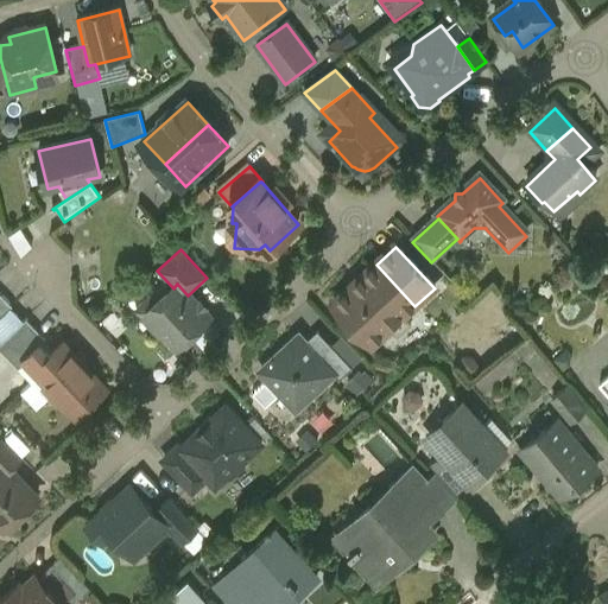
[(415,306),(377,265),(333,304),(372,347),(388,331),(397,339),(411,326),(403,318),(412,309),(415,306)]
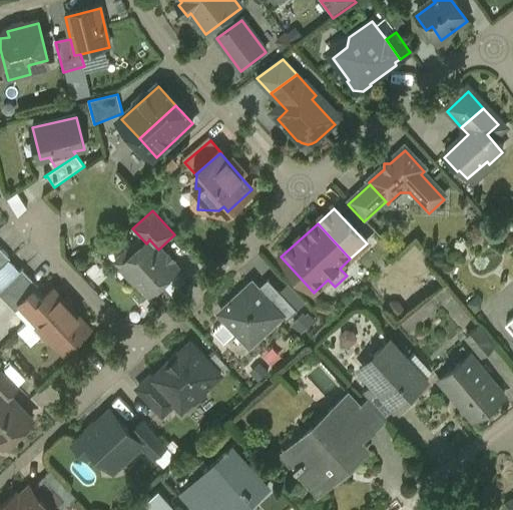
[(146,243),(123,265),(130,273),(130,279),(134,284),(141,284),(150,294),(177,270),(158,249),(149,239),(146,243)]
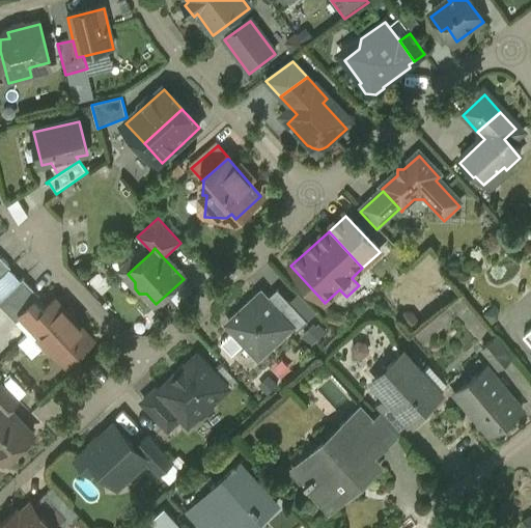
[(1,258),(0,259),(0,279),(11,269),(1,258)]
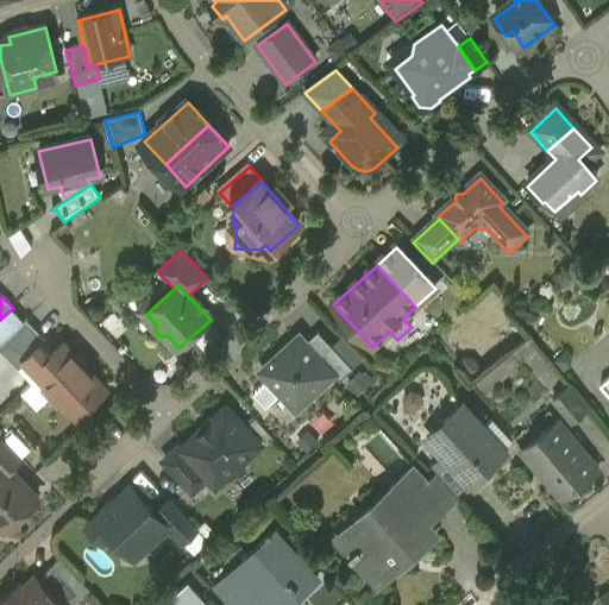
[(27,321),(0,346),(0,351),(19,371),(30,361),(27,359),(39,347),(45,341),(27,321)]
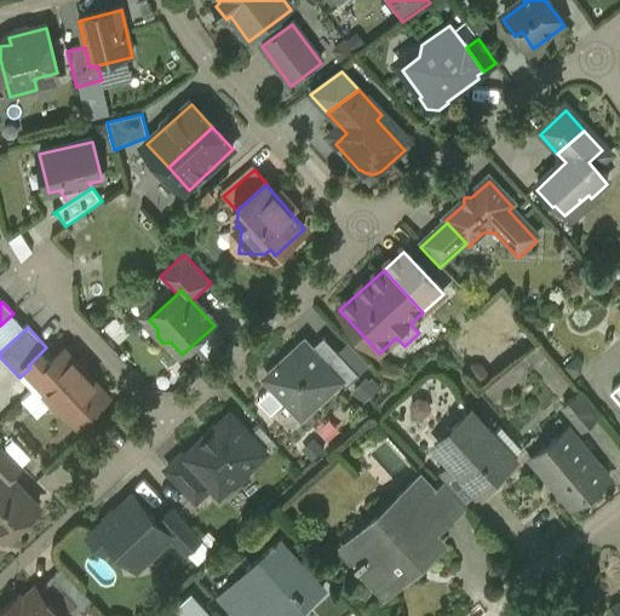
[(326,366),(305,343),(265,379),(274,389),(257,403),(270,418),(286,402),(302,419),(340,384),(342,383),(326,366)]
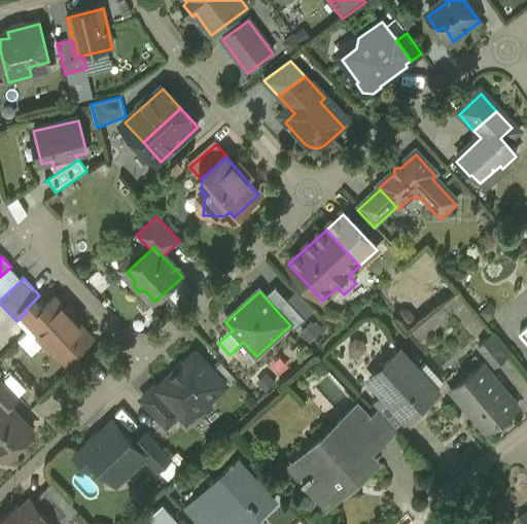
[(313,313),(295,293),(287,302),(305,321),(313,313)]
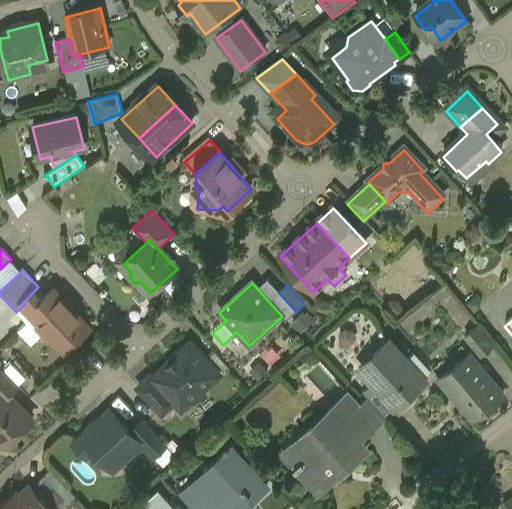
[(88,330),(53,291),(42,302),(33,292),(23,302),(25,304),(43,323),(39,327),(39,331),(47,340),(51,340),(53,338),(65,351),(88,330)]
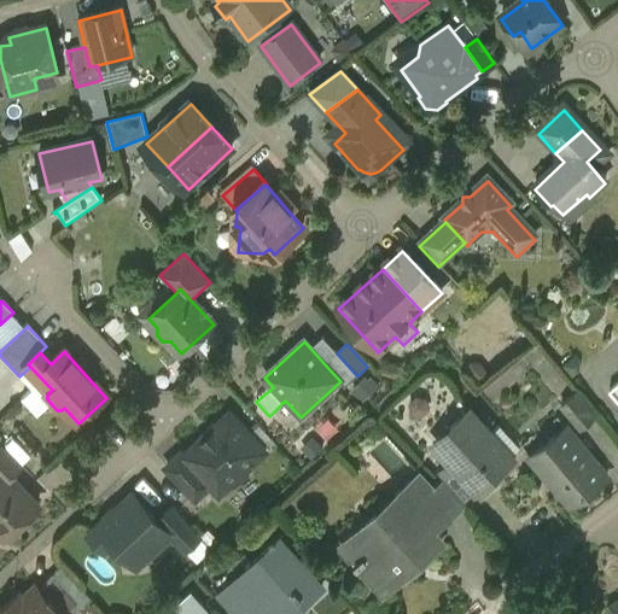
[(357,376),(337,354),(325,364),(340,381),(339,382),(344,389),(357,376)]
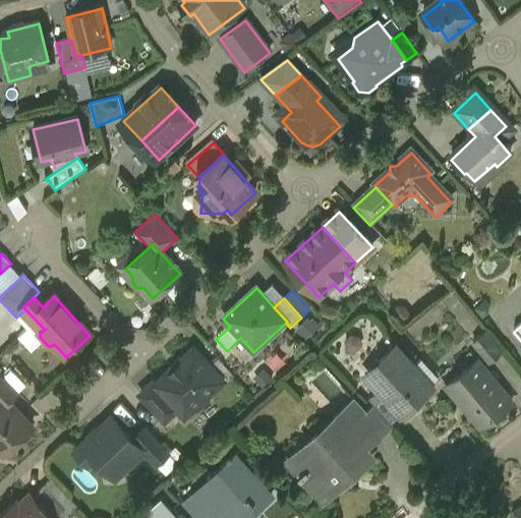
[(502,356),(485,335),(473,345),(489,366),(502,356)]
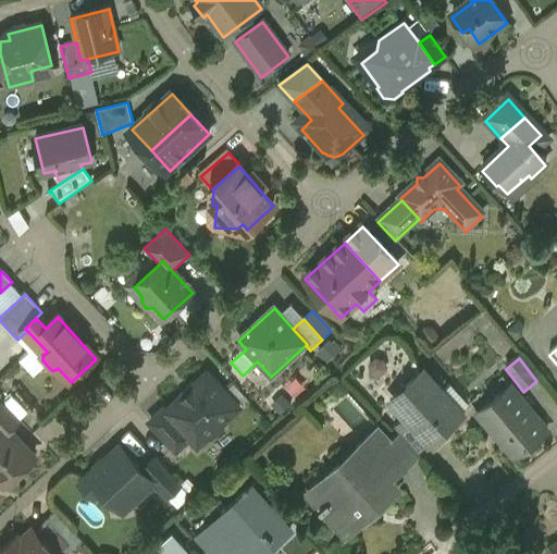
[(462,417),(423,371),(405,386),(409,392),(398,402),(412,418),(409,420),(408,421),(429,445),(430,446),(462,417)]
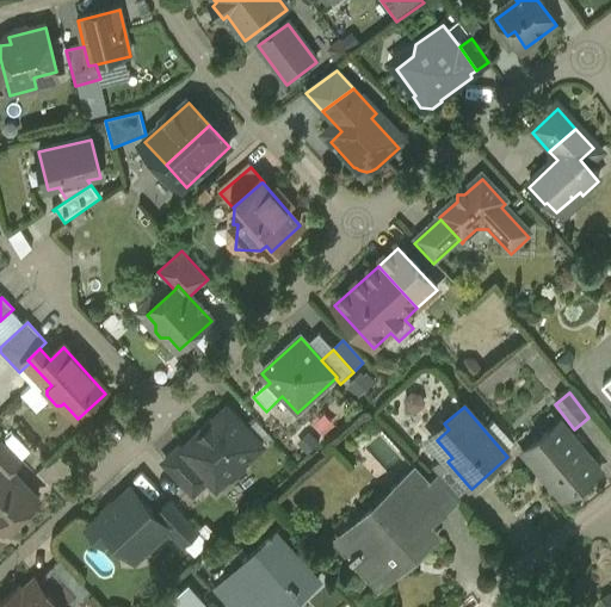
[(181,451),(180,452),(208,482),(217,491),(228,481),(234,479),(242,471),(245,465),(263,448),(227,409),(181,451)]
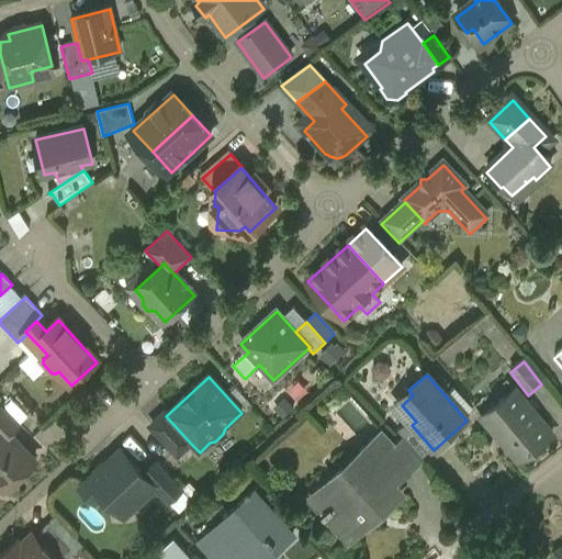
[(552,438),(515,392),(482,418),(519,465),(552,438)]
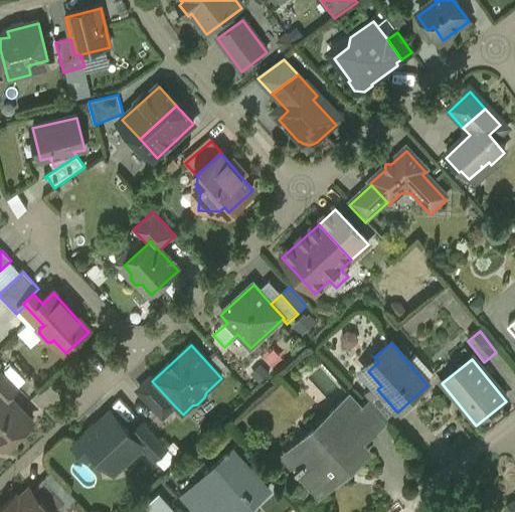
[(2,372),(0,374),(0,394),(3,392),(9,399),(18,390),(2,372)]
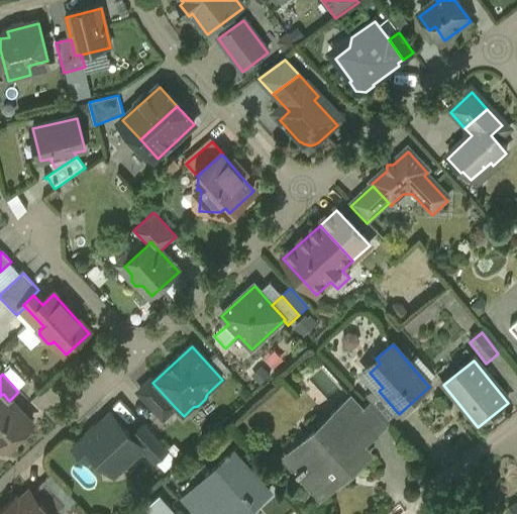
[(176,408),(152,383),(153,382),(152,381),(139,393),(164,420),(176,408)]
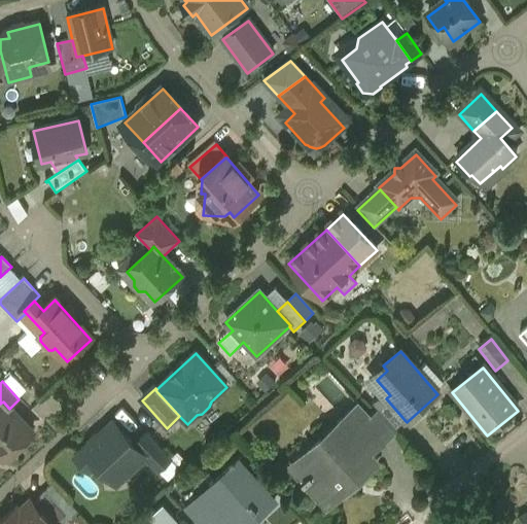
[(406,421),(386,398),(387,397),(384,394),(373,404),(396,430),(406,421)]
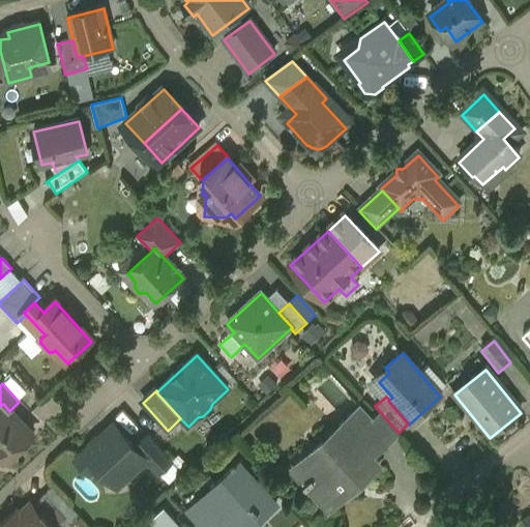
[(0,406),(0,457),(4,462),(33,436),(9,411),(3,404),(0,406)]
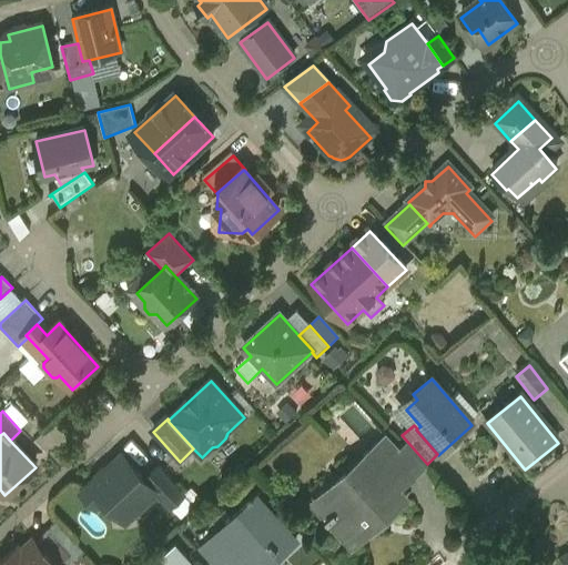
[(425,466),(406,444),(388,461),(394,467),(393,467),(406,483),(425,466)]
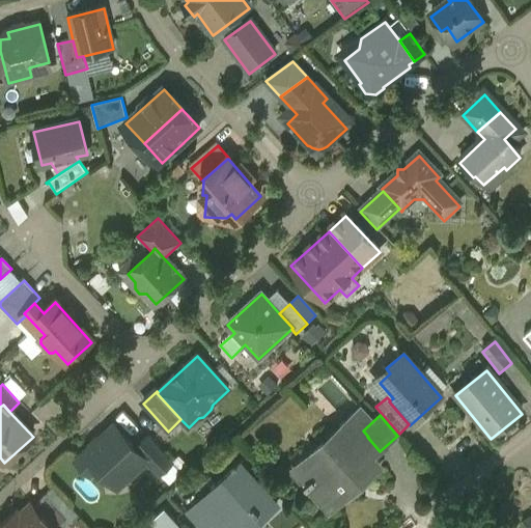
[(344,422),(322,443),(322,444),(298,466),(334,507),(355,490),(353,487),(380,462),(358,437),(357,438),(344,422)]
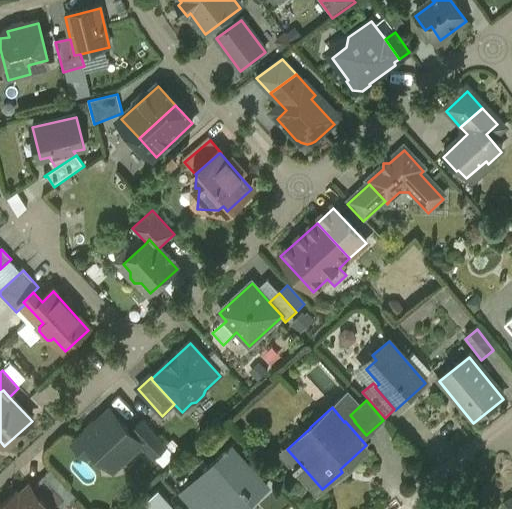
[(130,434),(110,412),(97,424),(96,423),(89,430),(89,431),(75,445),(86,457),(94,450),(108,465),(119,455),(124,461),(140,446),(141,445),(130,434)]
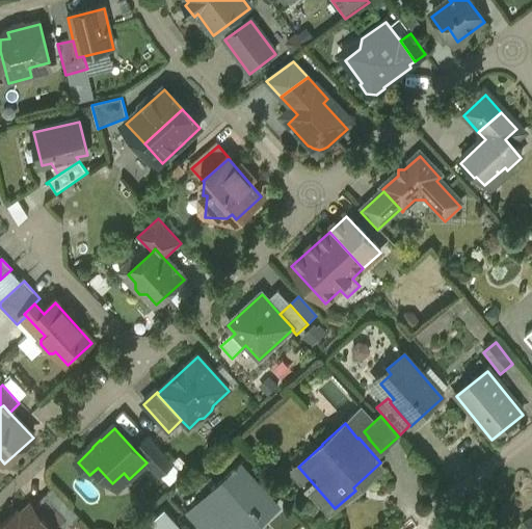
[(173,465),(149,439),(135,451),(147,463),(145,464),(158,478),(173,465)]
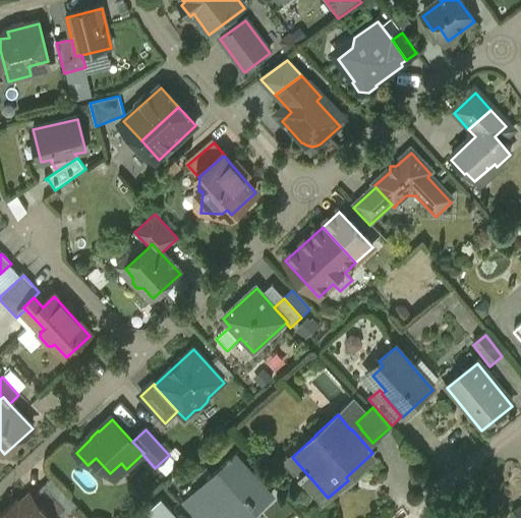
[(236,456),(195,493),(213,512),(218,517),(231,517),(249,502),(255,510),(272,496),(236,456)]
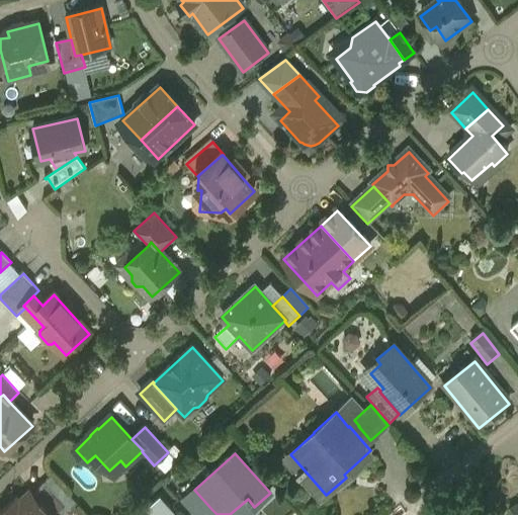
[(44,487),(33,496),(30,493),(14,508),(11,504),(5,509),(10,514),(57,514),(64,509),(44,487)]
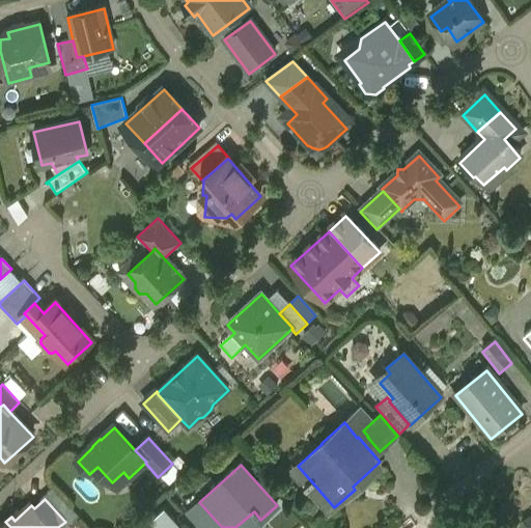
[(210,527),(217,522),(199,502),(188,512),(201,527),(210,527)]
